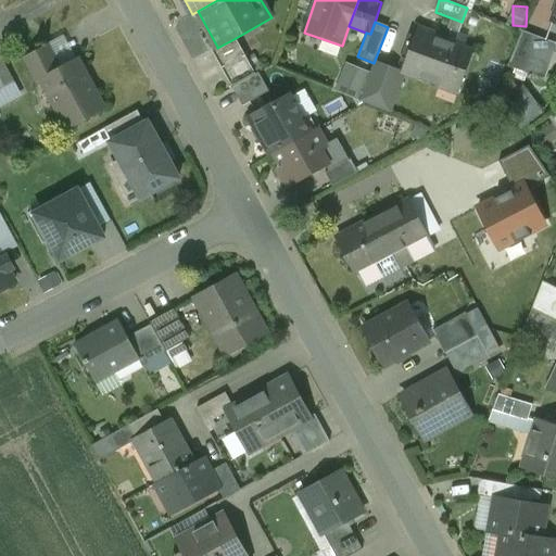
[(449,38),(419,27),(403,72),(440,86),(443,77),(459,84),(456,91),(458,92),(474,50),(447,41),(449,38)]
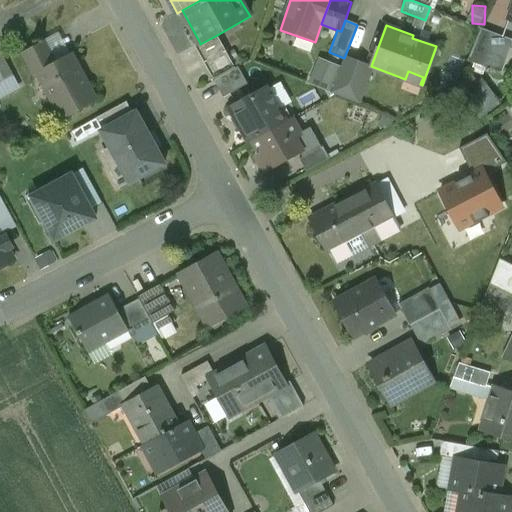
[(503,36),(481,28),(468,60),(491,69),(503,36)]
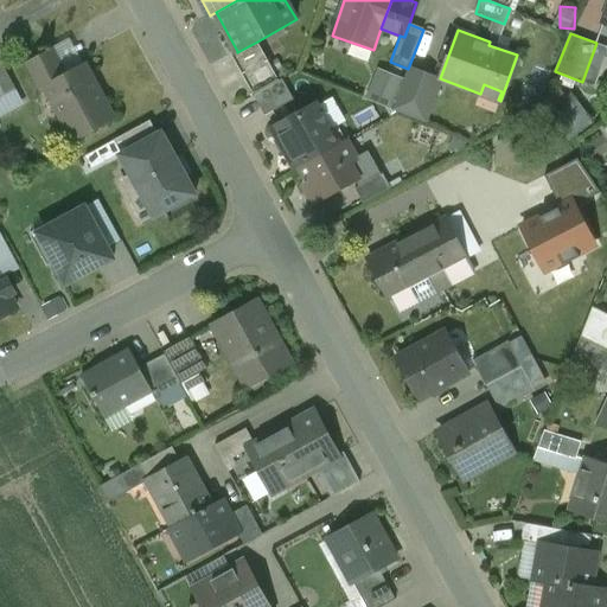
[(279,81),(257,42),(237,52),(237,51),(231,53),(254,95),(279,81)]
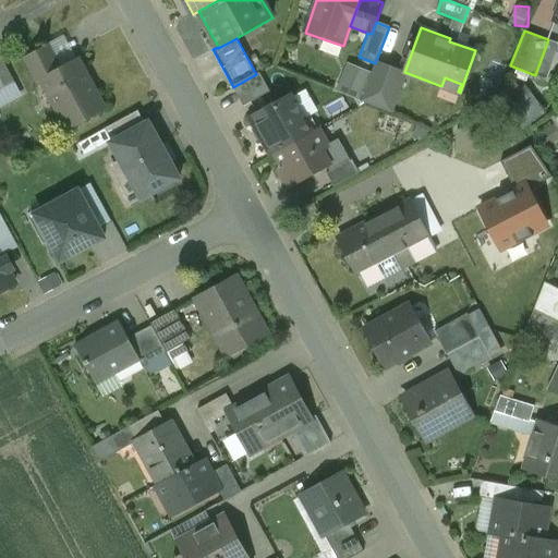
[(48,45),(25,58),(38,82),(43,80),(43,77),(41,77),(60,68),(48,45)]
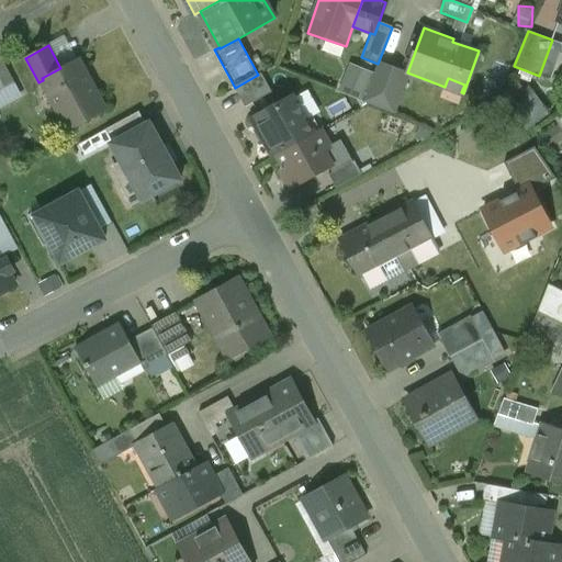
[(0,53),(0,89),(14,81),(0,53)]
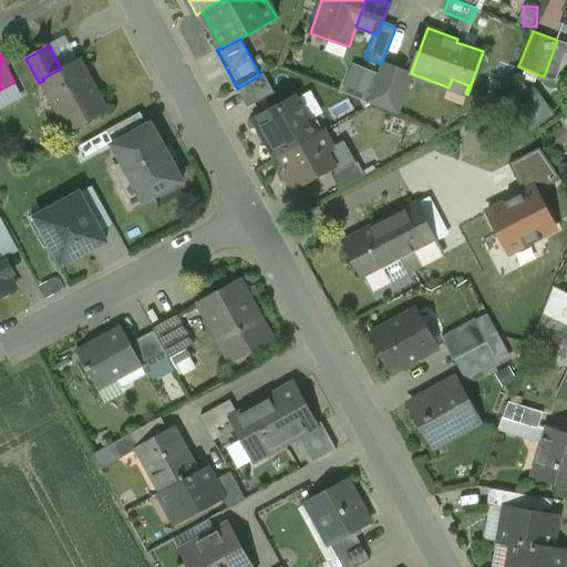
[(61,69),(43,79),(43,81),(71,131),(106,111),(79,60),(61,69)]
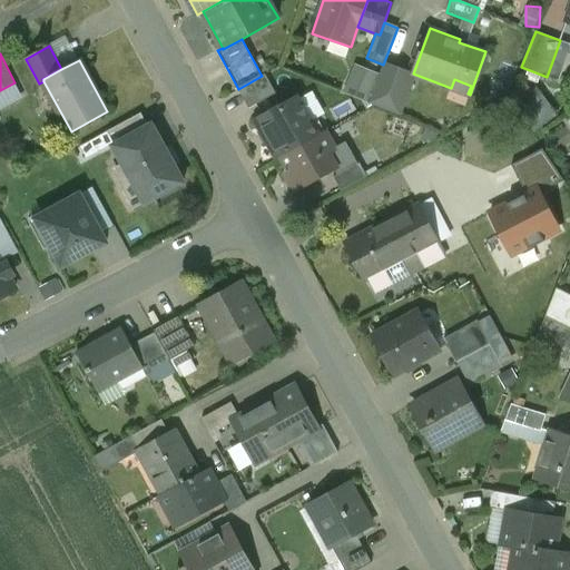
[(357,61),(345,91),(371,101),(383,72),(357,61)]
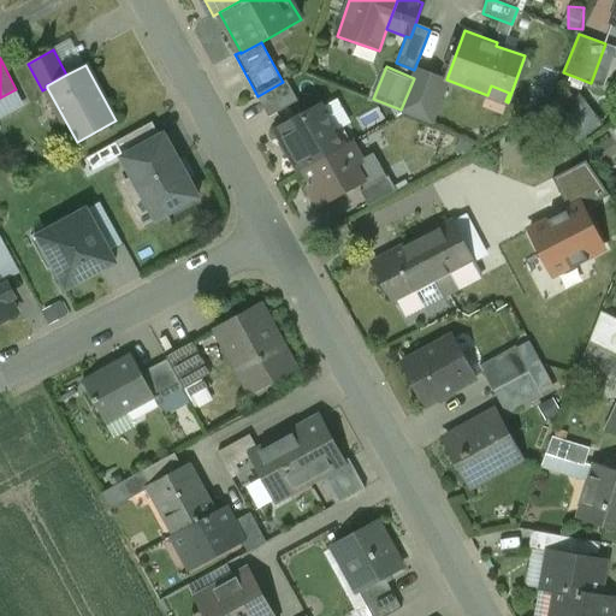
[(283,82),(258,96),(268,117),(298,100),(286,80),(283,82)]
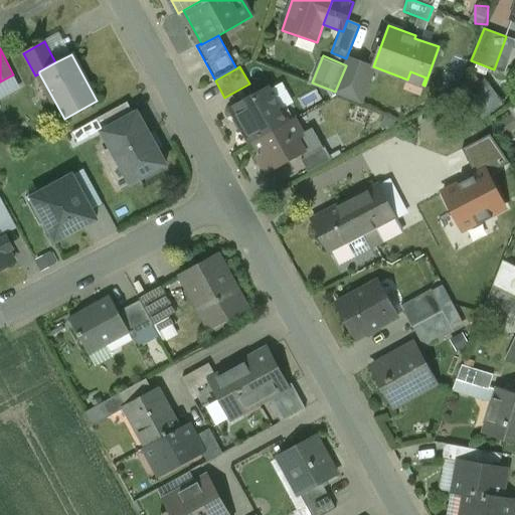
[(268,90),(231,110),(250,144),(253,142),(293,121),(286,108),(280,111),(268,90)]
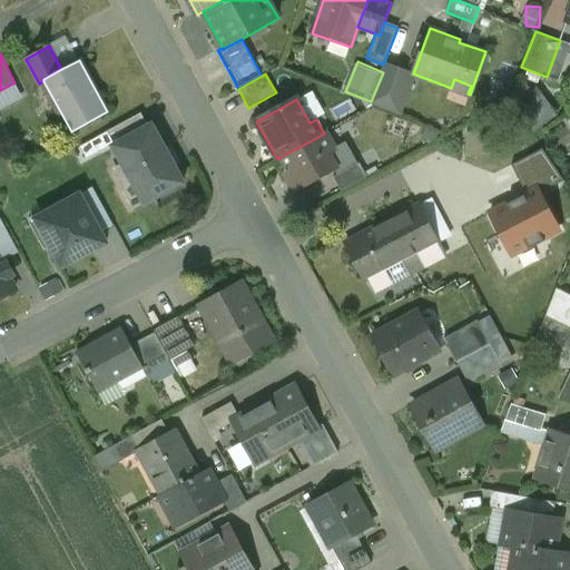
[(533,100),(518,111),(526,124),(541,112),(533,100)]
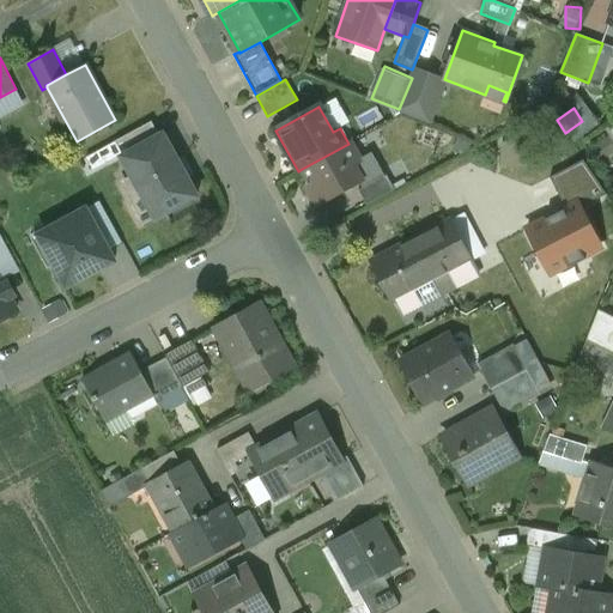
[(152,121),(115,141),(123,155),(159,135),(152,121)]
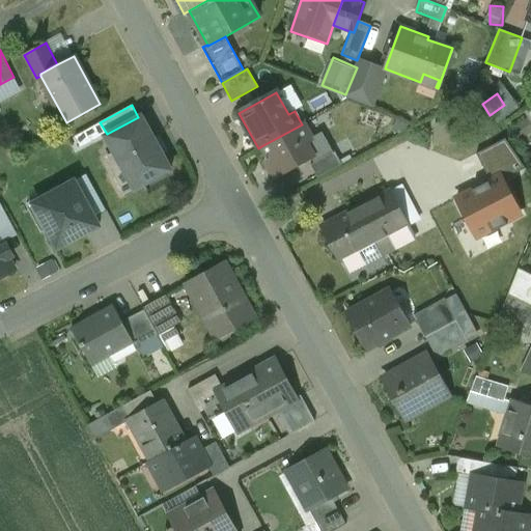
[(107,134),(105,135),(114,151),(124,172),(115,177),(124,195),(171,169),(141,115),(138,117),(107,134)]
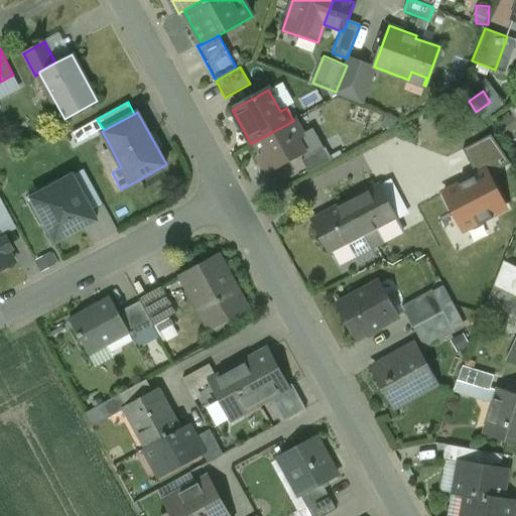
[(293,121),(254,142),(261,154),(259,160),(267,172),(301,153),(305,159),(324,149),(313,129),(301,135),(296,127),(293,121)]
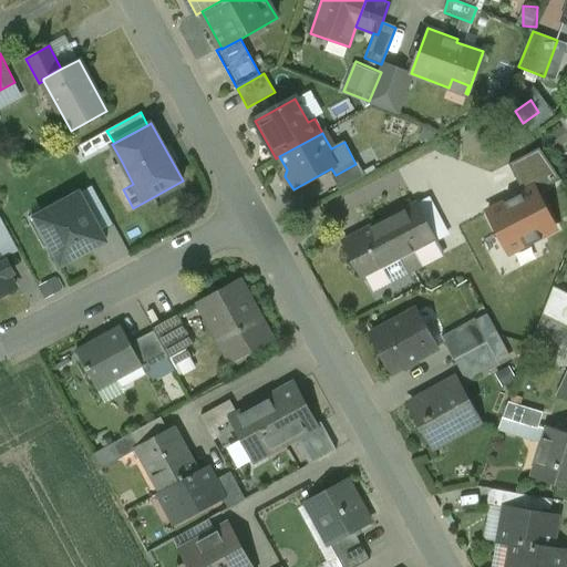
[(524,194),(534,188),(536,194),(562,181),(539,150),(508,165),(524,194)]
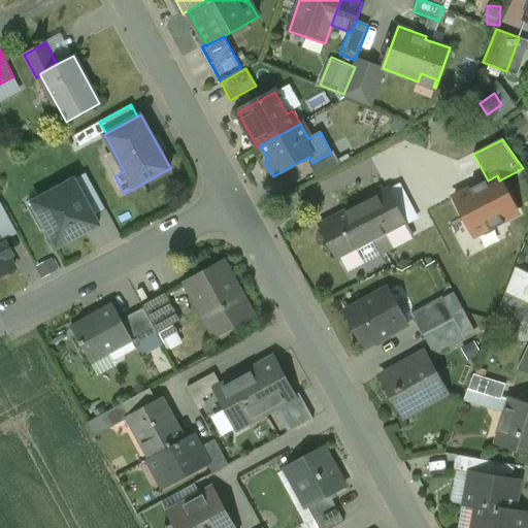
[(113,151),(103,157),(114,176),(124,171),(113,151)]
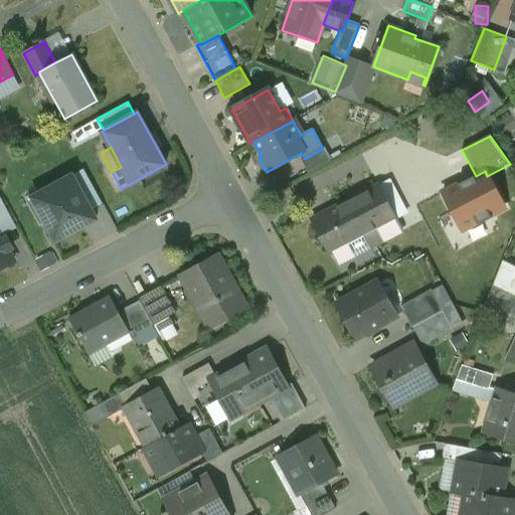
[(323,149),(305,159),(301,161),(308,174),(331,161),(324,148),(323,149)]
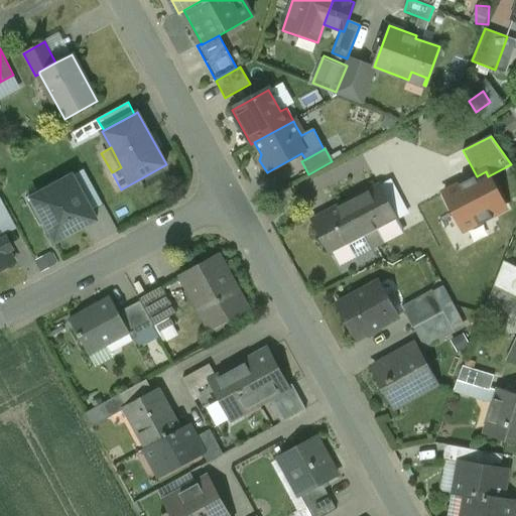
[(477,176),(443,194),(463,232),(477,224),(479,227),(493,219),(491,217),(505,209),(501,201),(488,176),(486,171),(477,176)]
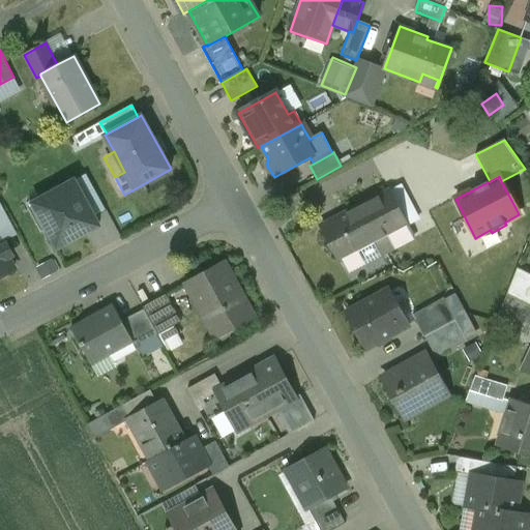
[(75,181),(39,200),(46,212),(39,215),(57,249),(99,227),(75,181)]
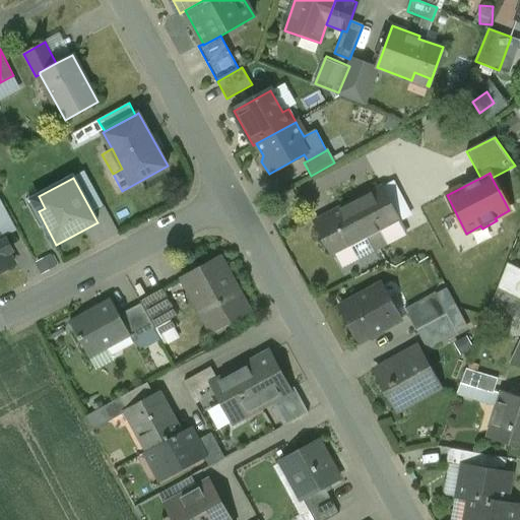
[(382,187),(315,221),(333,255),(367,238),(381,231),(399,220),(382,187)]
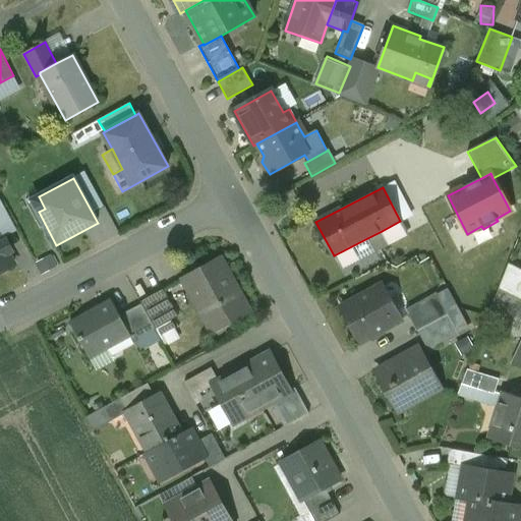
[(16,231),(0,200),(0,239),(0,240),(16,231)]
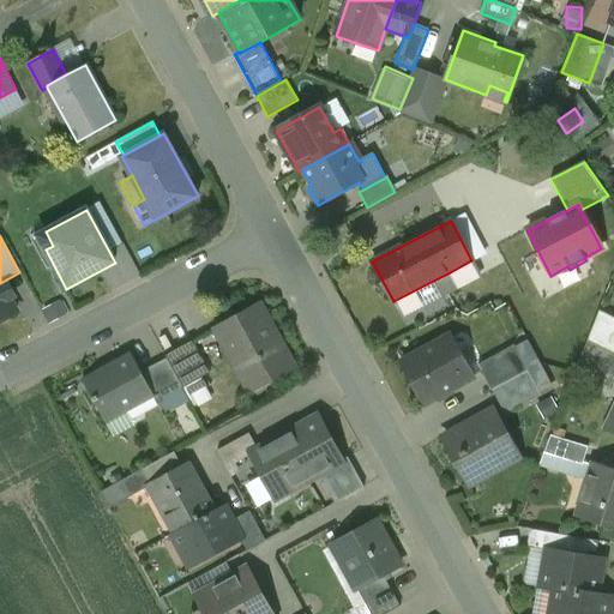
[(450,272),(433,281),(441,295),(457,287),(450,272)]
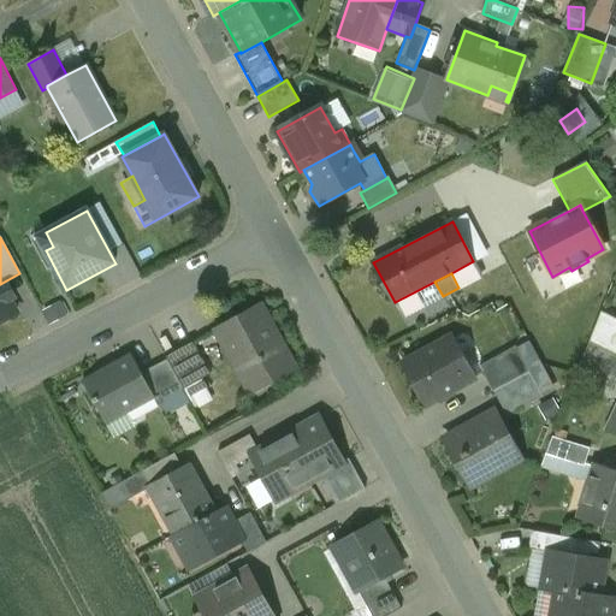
[(0,321),(16,313),(10,301),(15,298),(7,285),(3,288),(0,284),(0,283),(0,321)]
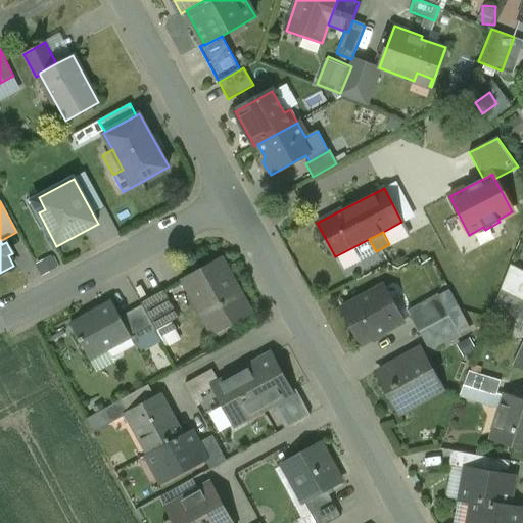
[(220,259),(185,279),(215,333),(250,314),(220,259)]
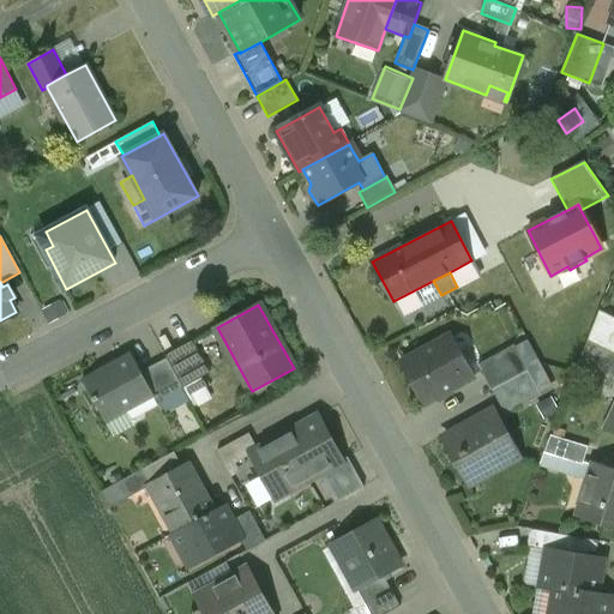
[(613,332),(595,323),(588,341),(613,353),(613,332)]
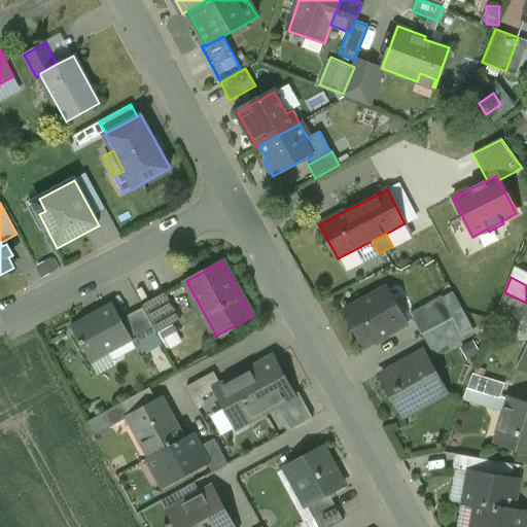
[(386,287),(344,310),(364,346),(406,323),(386,287)]
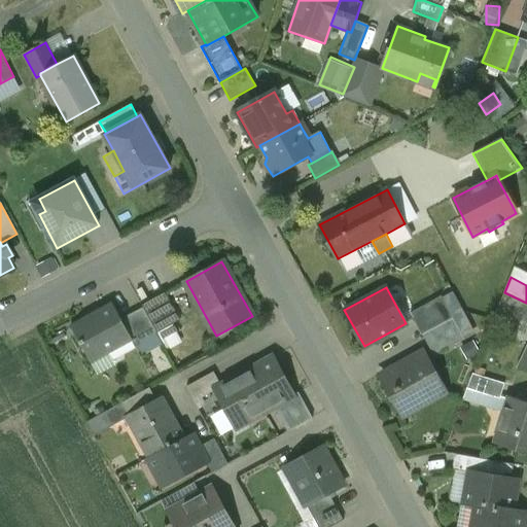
[(166,292),(142,305),(143,308),(157,332),(180,319),(166,292)]
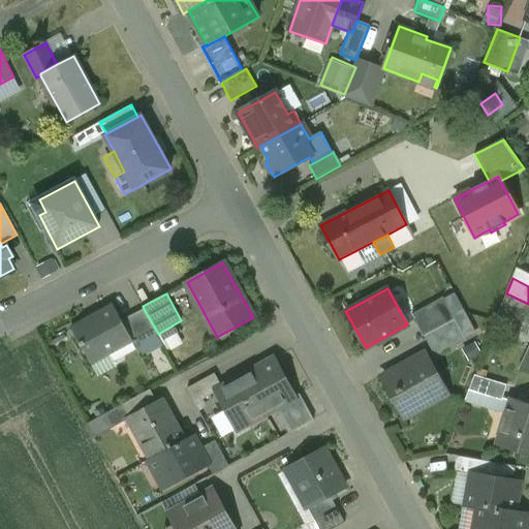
[(528,304),(506,293),(500,309),(528,322),(528,304)]
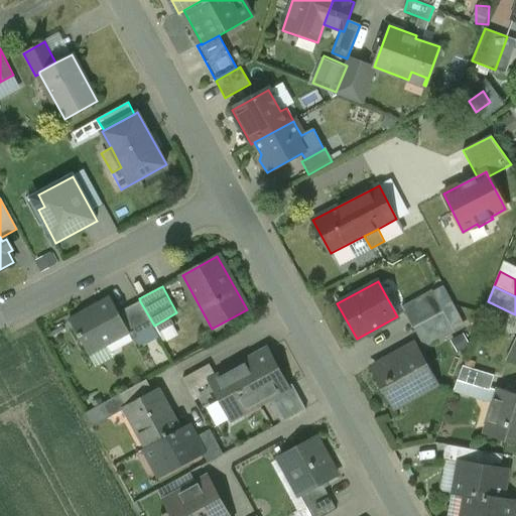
[(432,289),(401,306),(413,328),(413,327),(443,311),(432,289)]
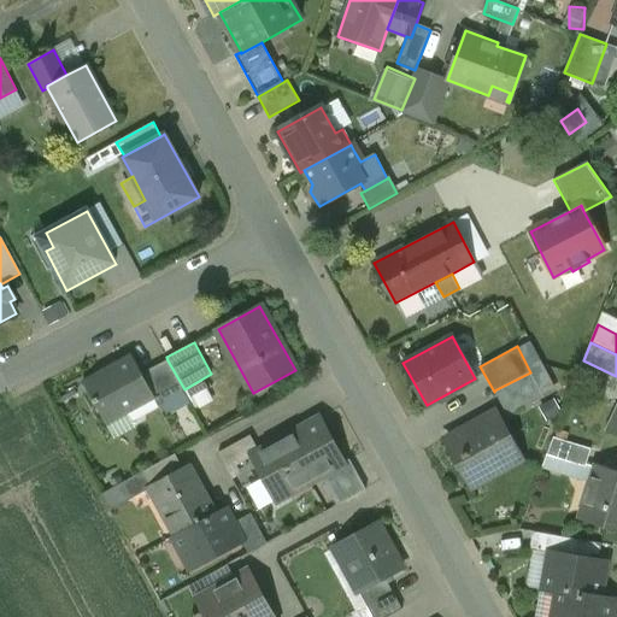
[(131,354),(83,381),(105,421),(122,412),(124,416),(154,400),(157,399),(142,374),(131,354)]
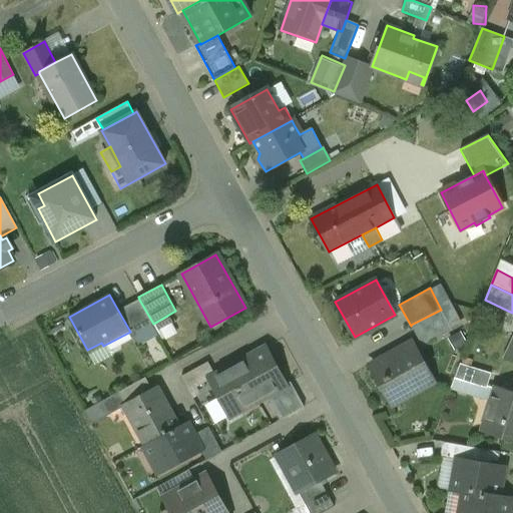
[(139,300),(118,311),(130,332),(128,333),(130,336),(153,324),(139,300)]
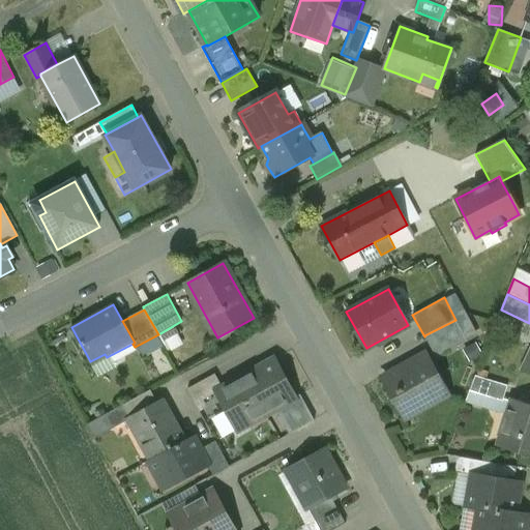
[(455,320),(424,335),(437,358),(467,341),(455,320)]
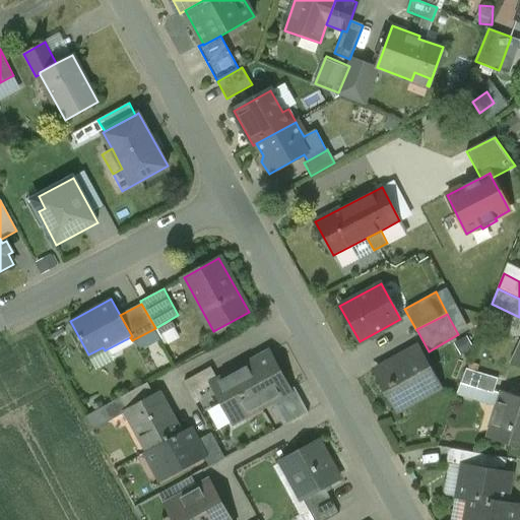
[(470,336),(458,340),(462,352),(475,347),(470,336)]
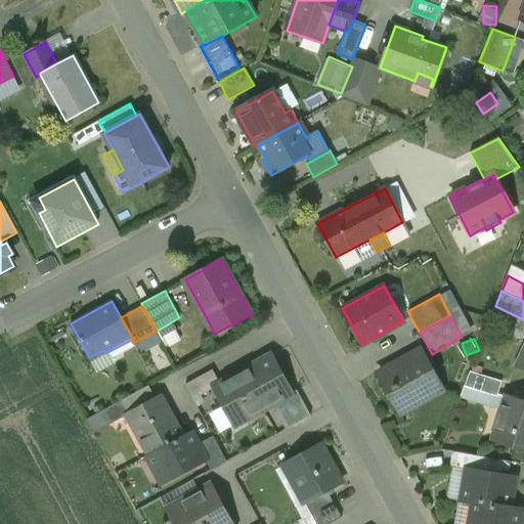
[(422,350),(379,375),(399,412),(443,389),(422,350)]
